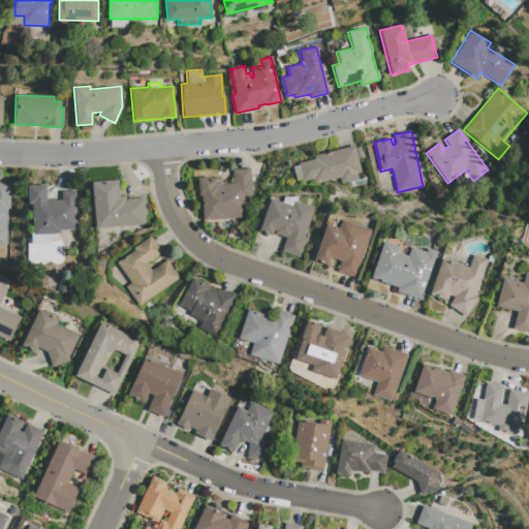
[(353,146),(353,149),(360,147),(363,158),(356,159),(360,173),(355,174),(358,179),(340,184),(338,178),(313,185),(311,179),(302,182),(302,180),(296,182),(291,166),(298,165),(298,163),(314,159),(313,156),(353,146)]
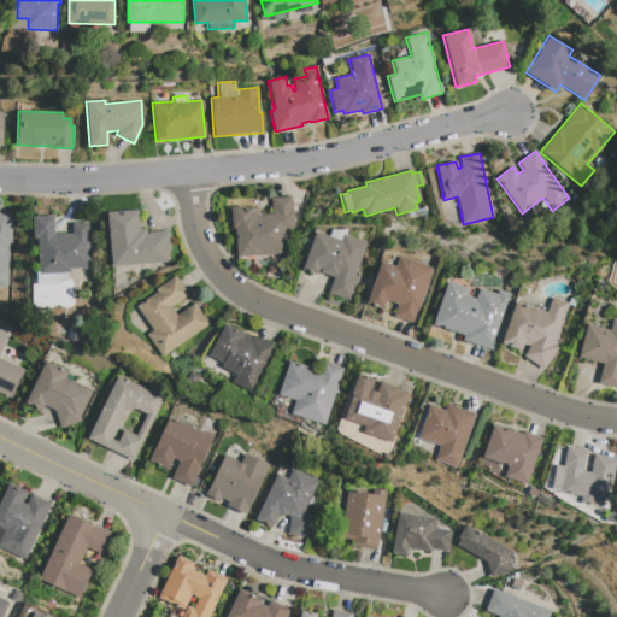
[(291,197),(293,231),(287,233),(287,240),(283,240),(285,253),(236,257),(233,210),(253,209),(259,215),(271,213),(270,198),(291,197)]
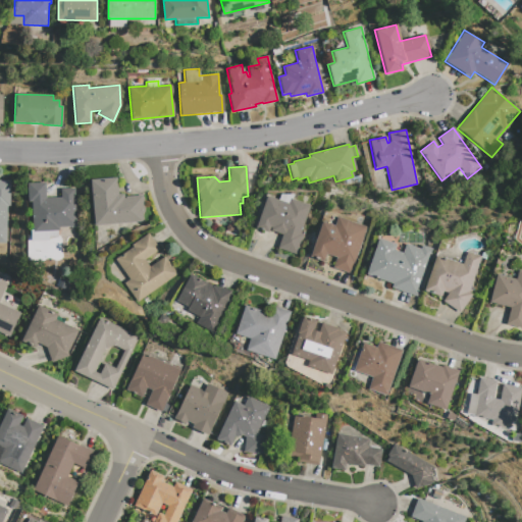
[(90,179),(94,225),(142,222),(141,212),(143,212),(142,196),(124,197),(124,198),(123,198),(122,194),(117,194),(116,177),(90,179)]
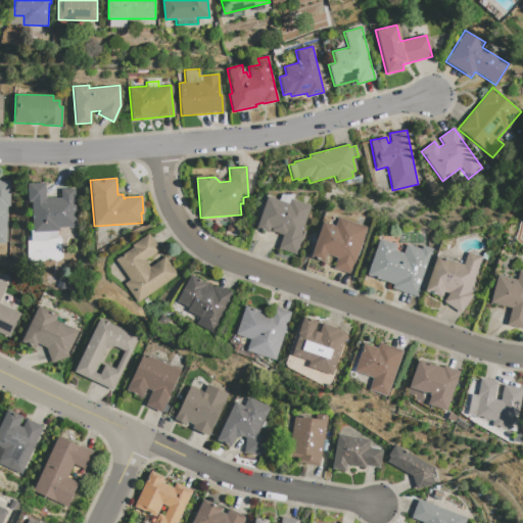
[(0,180),(9,181),(8,206),(6,206),(5,244),(0,243),(0,180)]
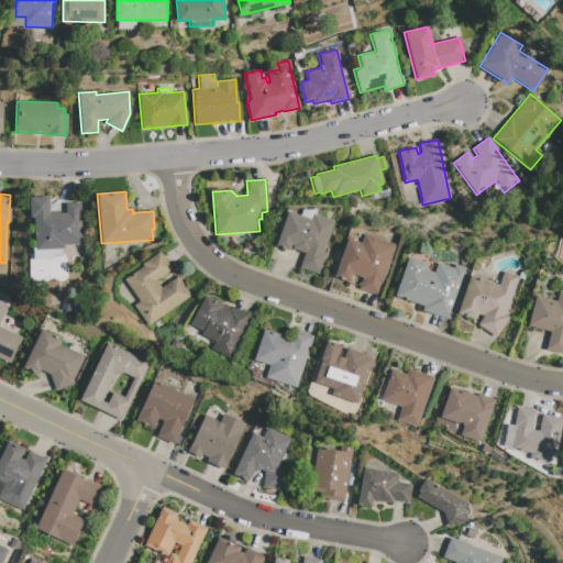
[(29,198),(30,218),(33,218),(34,247),(32,247),(33,260),(52,260),(52,256),(62,256),(61,249),(63,249),(63,245),(81,244),(79,203),(64,203),(65,213),(48,213),(47,197),(29,198)]
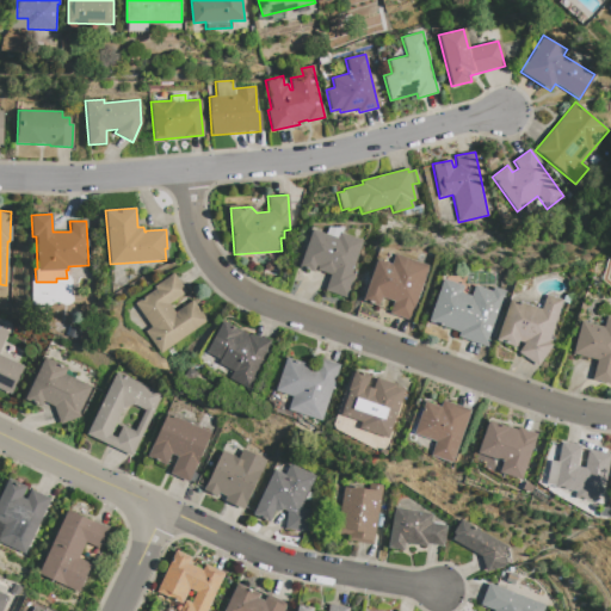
[(362,240),(351,273),(353,275),(346,298),(325,290),(329,275),(314,270),(314,271),(298,266),(312,229),(338,239),(339,233),(362,240)]
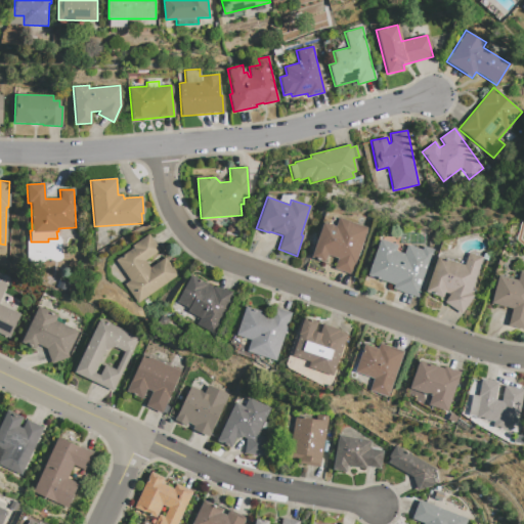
[(338,218),(335,226),(323,222),(310,258),(324,263),(326,255),(337,259),(334,269),(351,275),(367,228),(338,218)]
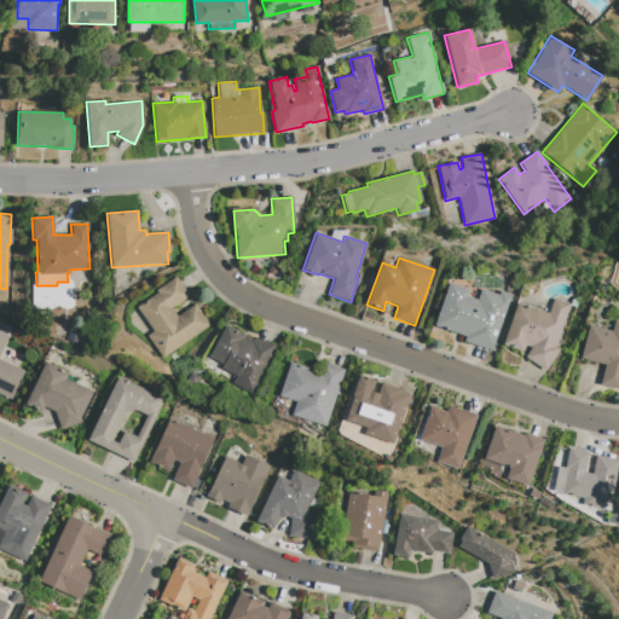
[(175,277),(189,296),(171,308),(175,317),(194,304),(209,325),(162,358),(146,336),(152,331),(136,307),(157,293),(155,290),(175,277)]
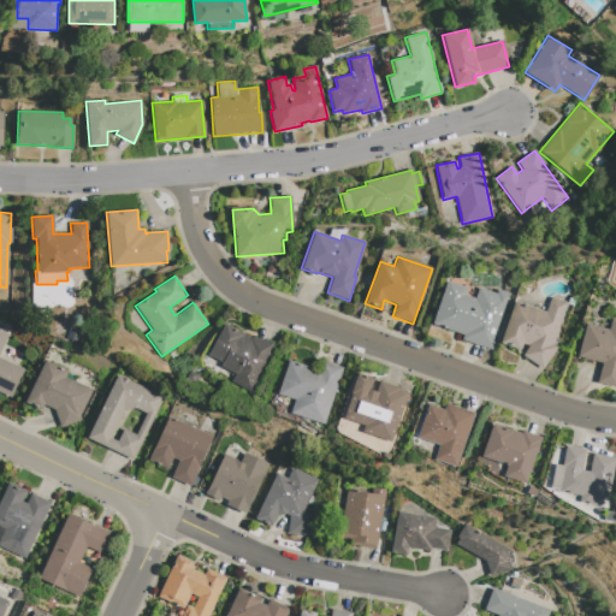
[(510,294),(491,350),(461,339),(462,335),(432,324),(446,282),(467,288),(465,295),(474,298),(478,288),(496,294),(497,289),(510,294)]
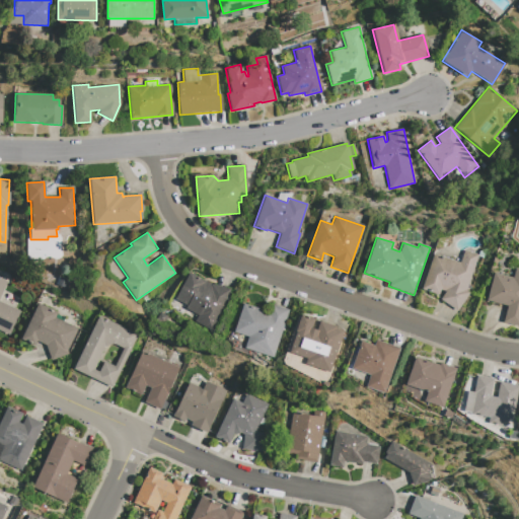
[(476,254),(465,290),(468,293),(456,311),(440,299),(445,291),(440,290),(438,295),(421,288),(433,253),(459,263),(463,250),(476,254)]
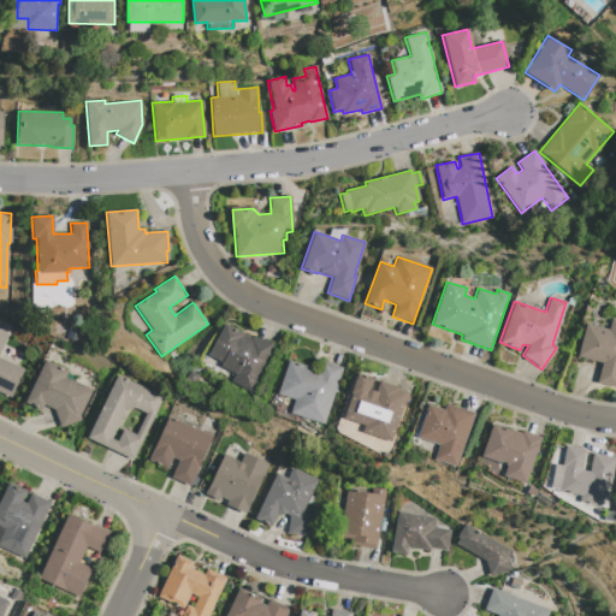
[(615,319),(615,389),(597,383),(602,362),(576,356),(585,324),(608,330),(611,318),(615,319)]
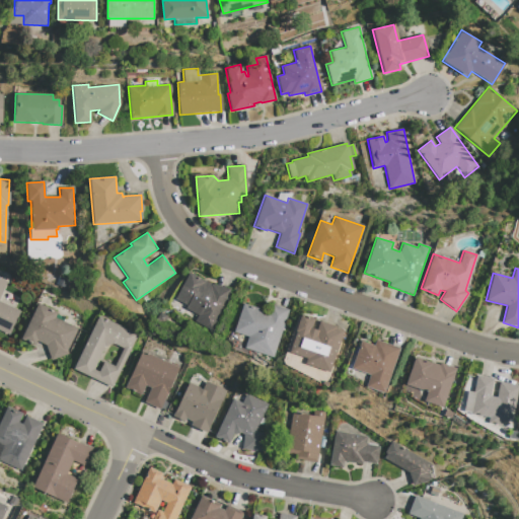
[(189,273),(210,284),(230,289),(227,300),(212,330),(195,321),(198,315),(186,308),(187,305),(175,298),(189,273)]
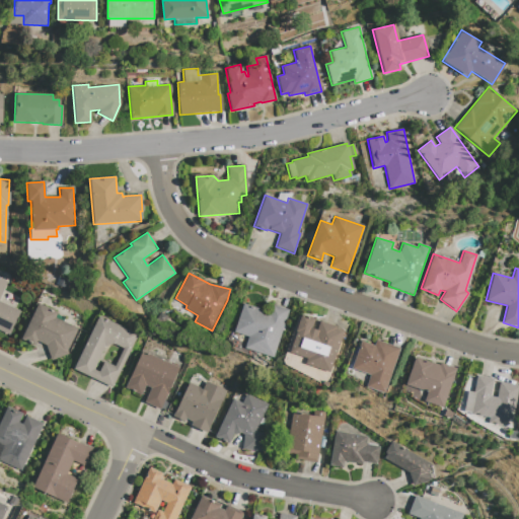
[(0,279),(6,282),(0,294),(0,302),(19,311),(8,335),(0,330),(0,279)]
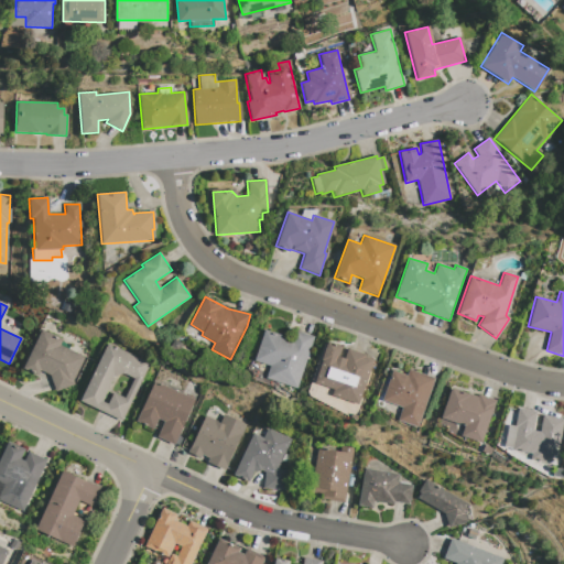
[(313,337),(295,389),(266,379),(269,366),(253,360),(263,329),(291,339),(294,331),(313,337)]
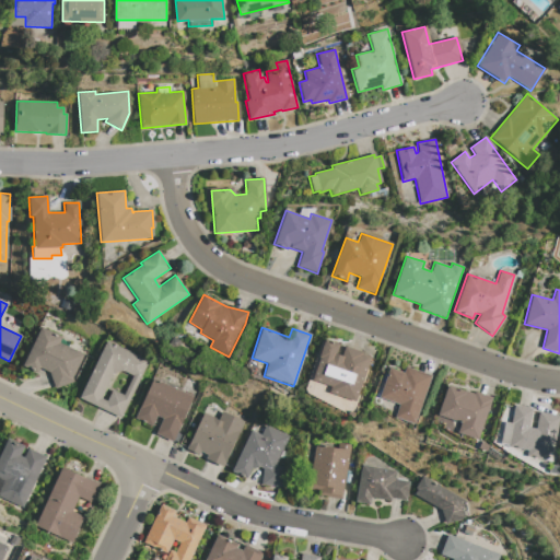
[(41,328),(60,337),(58,342),(82,354),(71,378),(73,382),(55,388),(48,372),(38,368),(36,373),(22,366),(41,328)]
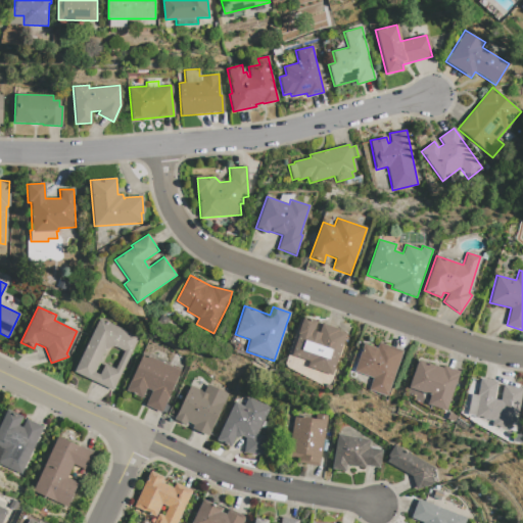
[(303,317),(291,354),(308,361),(306,367),(331,375),(345,334),(338,331),(339,329),(303,317)]
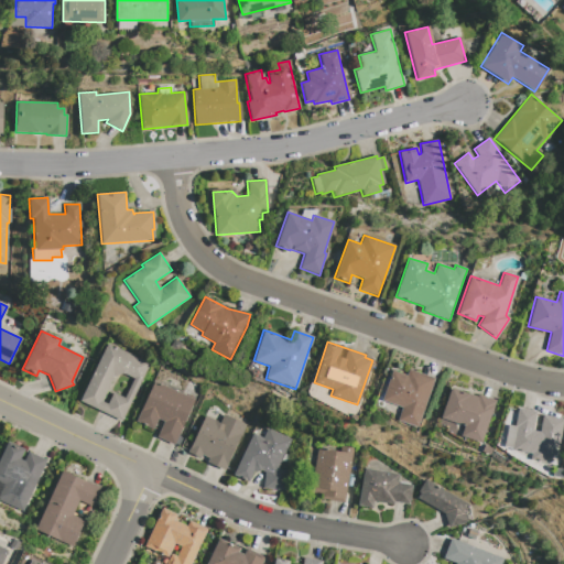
[(106,344),(149,364),(121,422),(78,401),(106,344)]
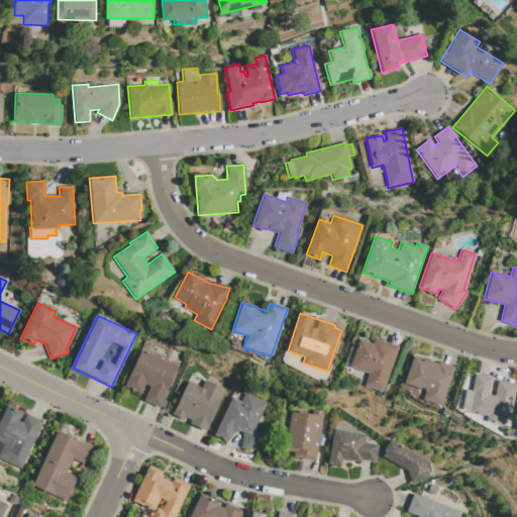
[(398,346),(382,392),(364,386),(368,374),(349,368),(359,339),(372,344),(374,338),(398,346)]
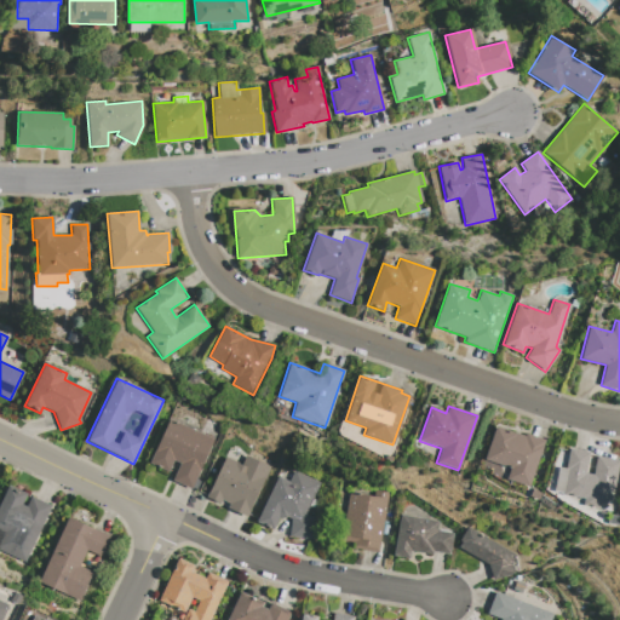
[(168,419),(212,440),(190,489),(172,481),(179,464),(173,461),(167,472),(149,464),(168,419)]
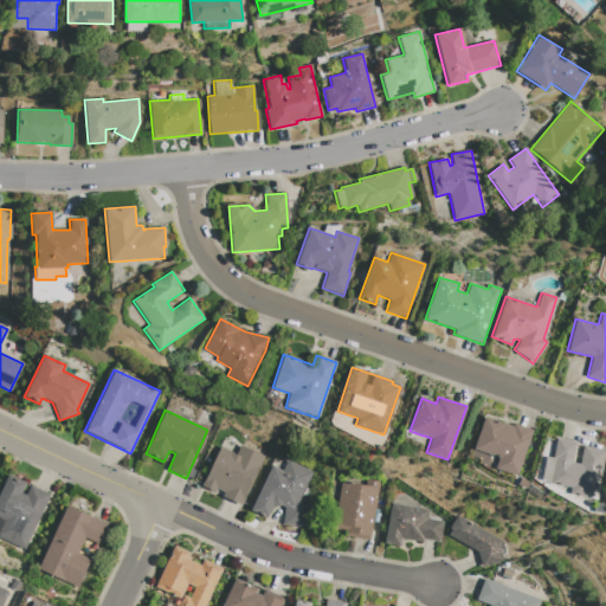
[(532,431),(516,476),(495,469),(498,458),(474,449),(484,417),(513,426),(514,424),(532,431)]
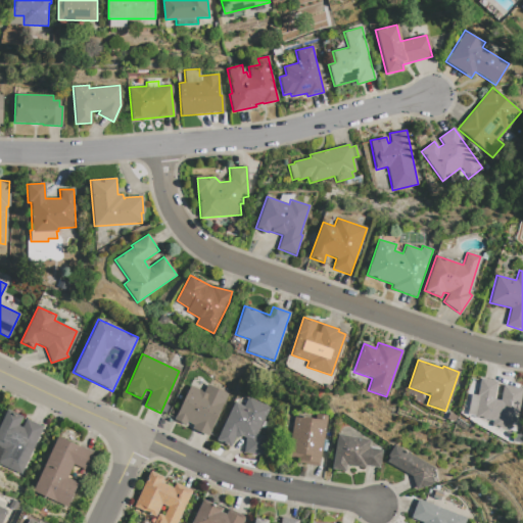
[(522,388),(515,425),(506,423),(505,429),(491,426),(492,421),(474,417),(478,396),(476,396),(480,379),(496,382),(493,399),(500,400),(503,385),(522,388)]
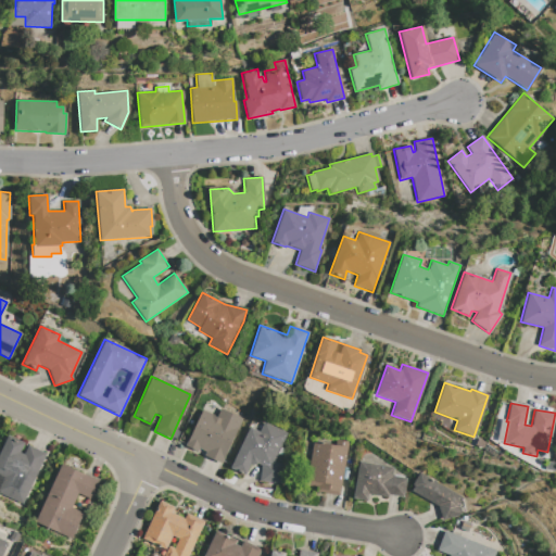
[(219,409),(241,419),(220,464),(203,456),(205,452),(198,449),(197,452),(185,446),(201,409),(216,417),(219,409)]
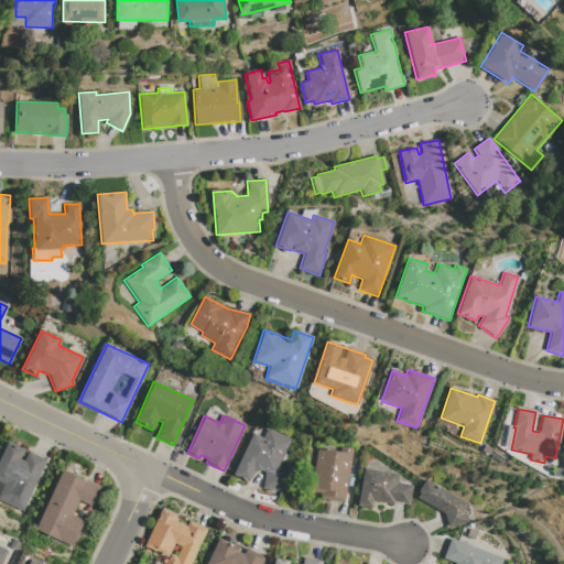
[(267,429),(290,440),(277,469),(285,470),(284,490),(262,488),(263,473),(260,470),(252,472),(248,481),(232,475),(252,434),(262,438),(267,429)]
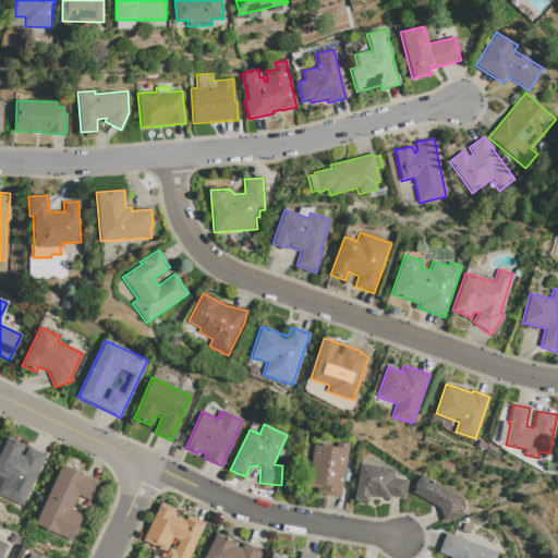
[(0,452),(8,437),(23,445),(19,455),(23,457),(27,447),(45,456),(22,506),(0,495),(0,452)]
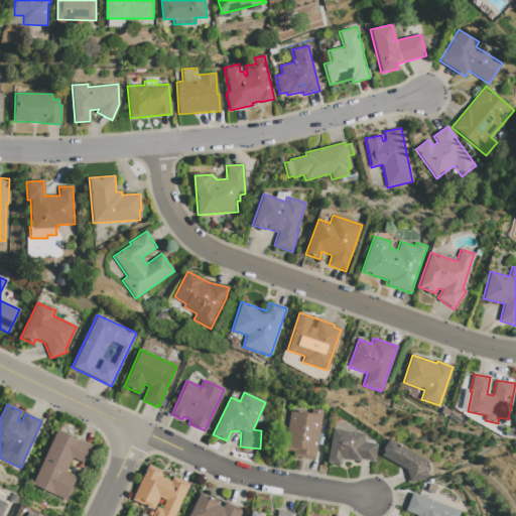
[(323,410),(314,460),(293,457),(293,452),(283,449),(290,409),(310,413),(311,408),(323,410)]
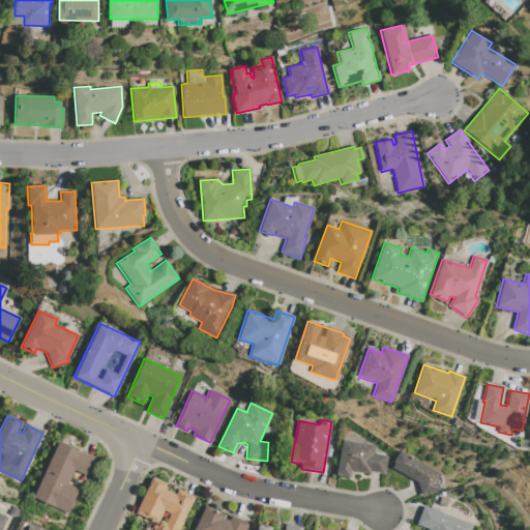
[(342,440),(374,446),(373,453),(386,457),(383,474),(370,472),(370,474),(351,471),(350,477),(335,475),(342,440)]
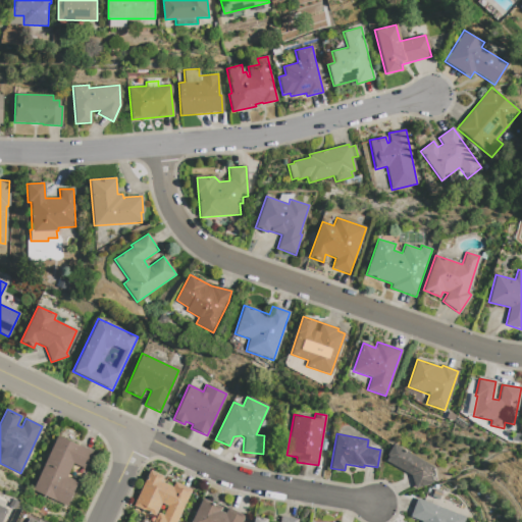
[(57,435),(91,452),(84,469),(72,463),(66,476),(77,482),(66,507),(32,490),(57,435)]
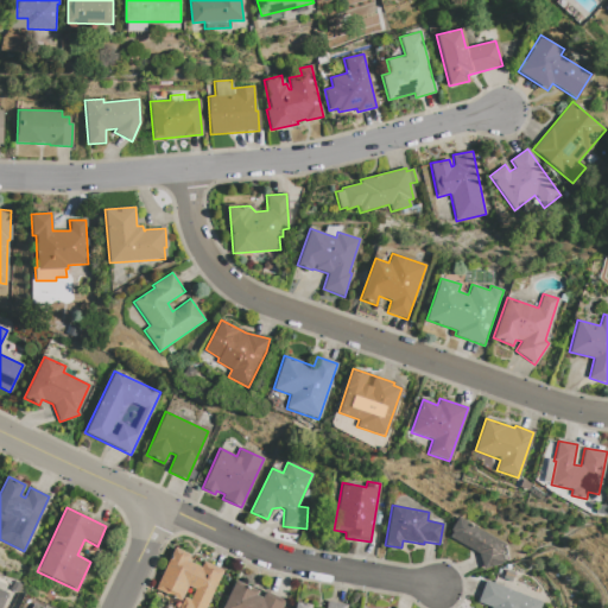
[(457,518),(505,545),(500,555),(502,563),(483,569),(477,553),(449,537),(453,531),(450,530),(457,518)]
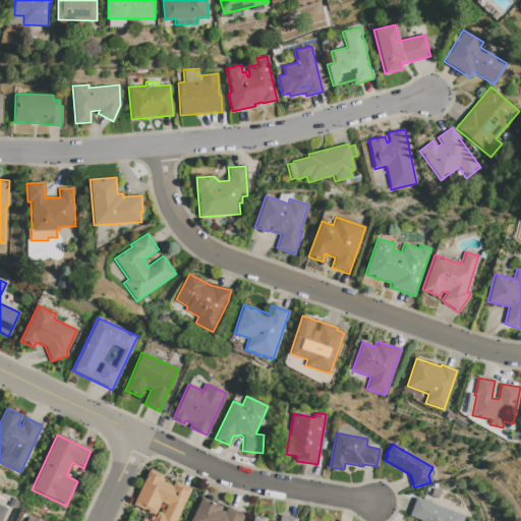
[(150,469),(162,475),(160,480),(172,486),(174,481),(190,489),(175,520),(152,520),(157,512),(162,514),(166,505),(160,503),(154,515),(132,505),(150,469)]
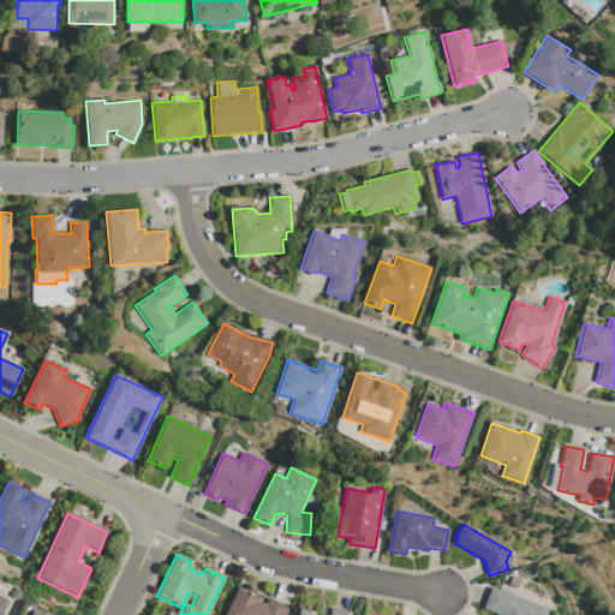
[(224,614),(238,587),(260,598),(258,602),(264,604),(268,598),(287,608),(284,614),(224,614)]
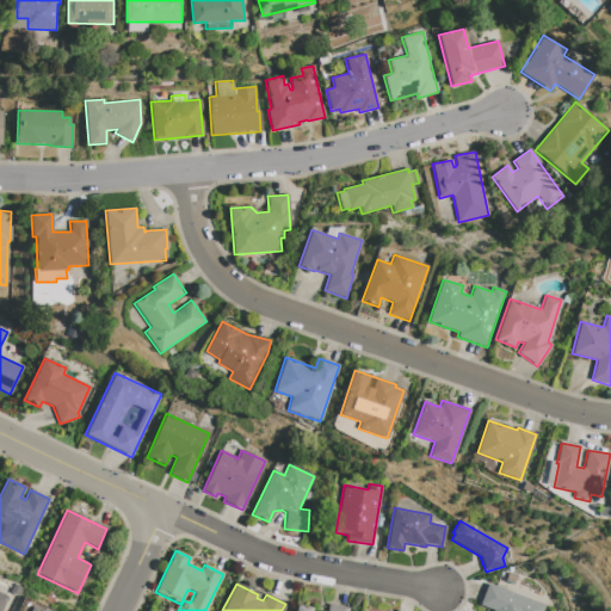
[(488,584),(544,605),(542,610),(493,610),(494,610),(480,605),(488,584)]
